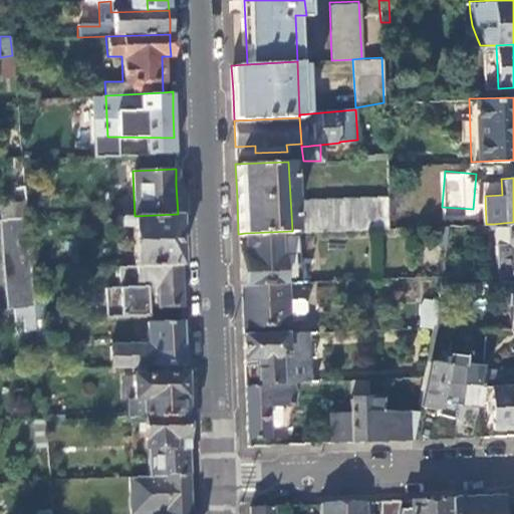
[(26,218),(23,187),(13,188),(17,218),(26,218)]
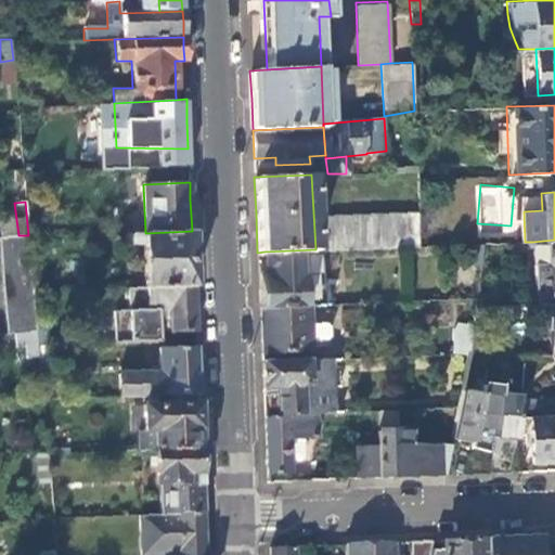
[(420,245),(418,211),(321,217),(322,249),(420,245)]
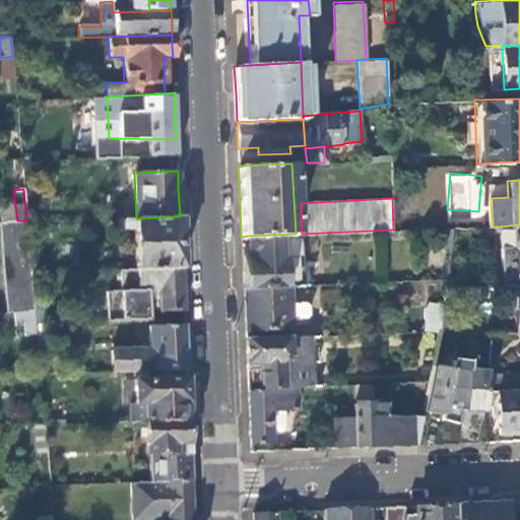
[(180,216),(136,218),(133,218),(133,230),(136,269),(182,266),(181,246),(180,216)]
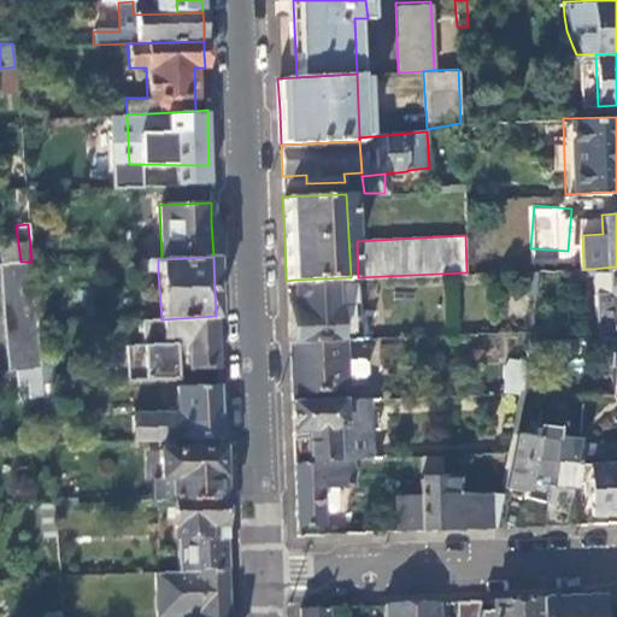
[(158,259),(136,260),(137,274),(158,272),(158,259)]
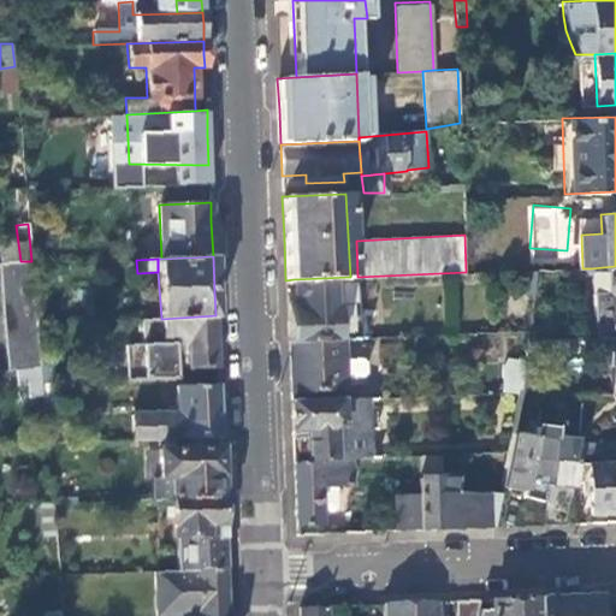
[(40,367),(31,261),(21,261),(0,264),(0,289),(7,372),(15,371),(40,367)]
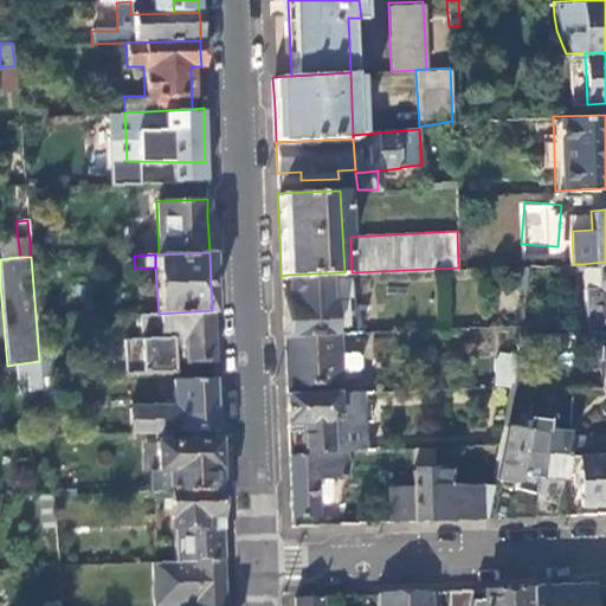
[(582,288),(584,331),(599,331),(605,330),(605,262),(593,263),(594,264),(598,265),(598,288),(582,288)]
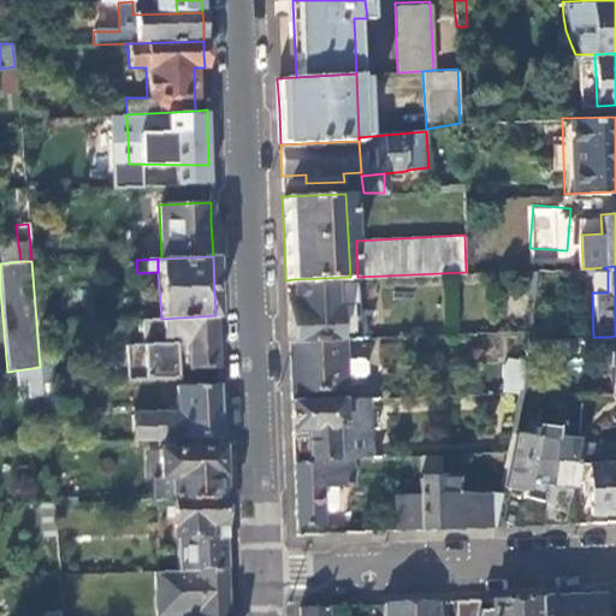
[(591,268),(592,292),(608,292),(608,270),(604,268),(603,267),(591,268)]
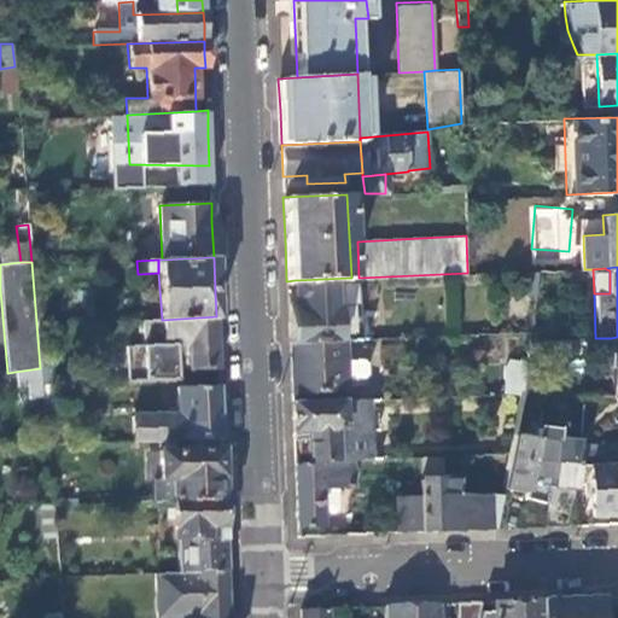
[(536,293),(540,270),(525,272),(523,291),(536,293)]
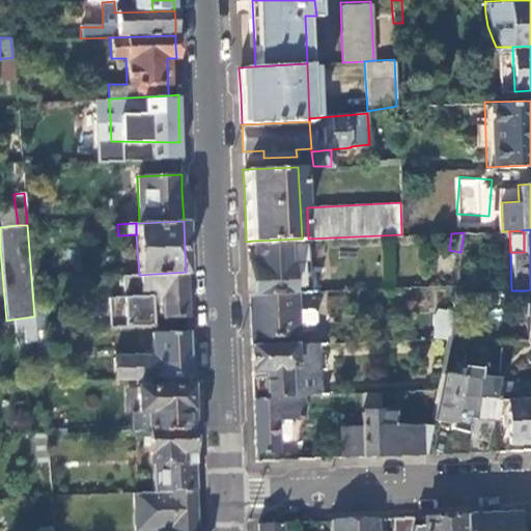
[(310,290),(308,239),(302,239),(253,241),(254,269),(247,269),(248,294),(295,291),(310,290)]
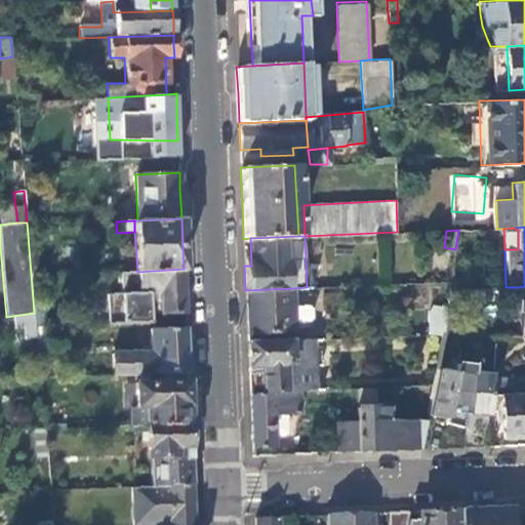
[(184,289),(184,269),(137,272),(121,272),(121,289),(108,289),(110,323),(144,322),(143,308),(161,308),(161,314),(185,313),(184,289)]
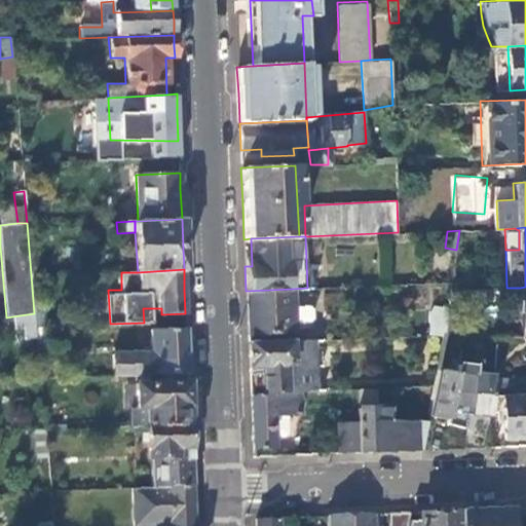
[(247,316),(248,334),(294,332),(294,323),(309,322),(312,318),(312,309),(308,306),(293,306),(292,289),(246,291),(247,316)]
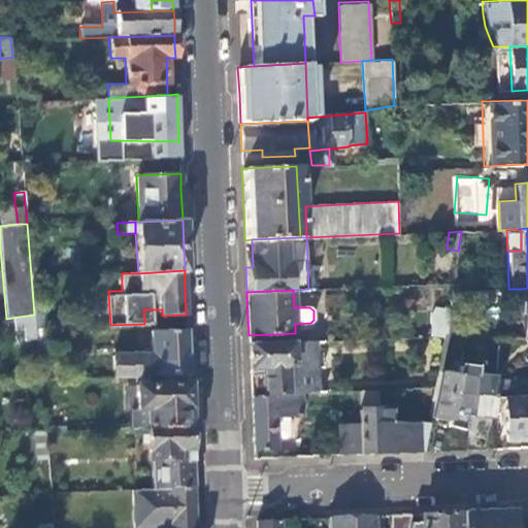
[(447,336),(450,306),(432,305),(429,335),(447,336)]
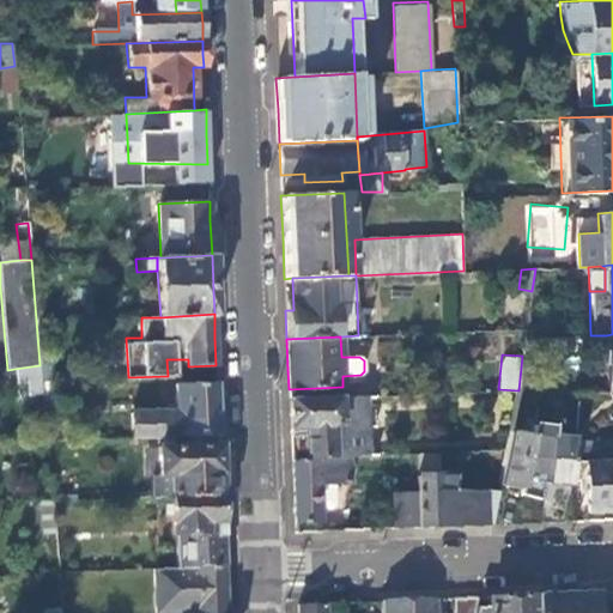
[(40,365),(14,369),(16,384),(25,383),(26,396),(42,395),(41,381),(40,365)]
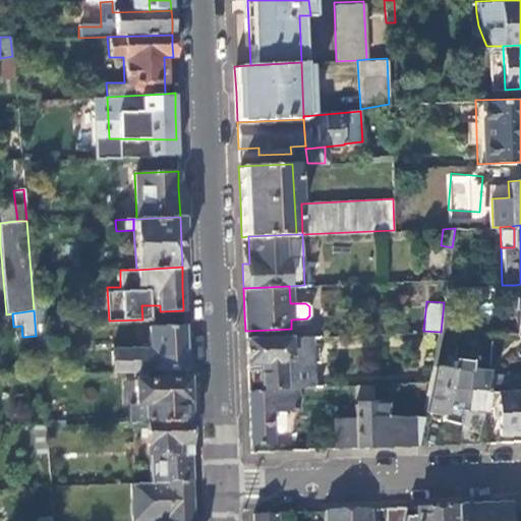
[(46,324),(35,324),(36,336),(37,340),(48,340),(46,324)]
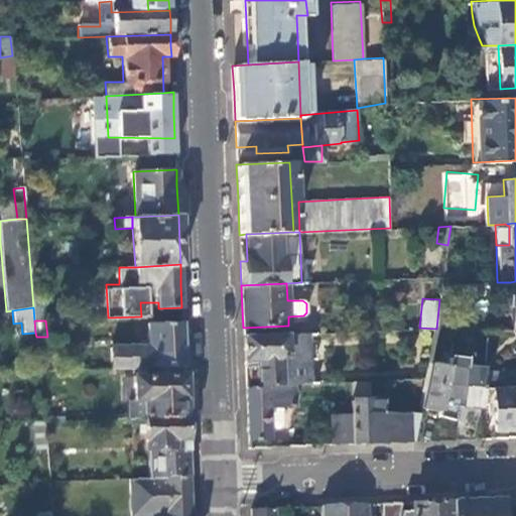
[(183,339),(182,321),(148,323),(149,345),(109,347),(110,369),(184,366),(183,339)]
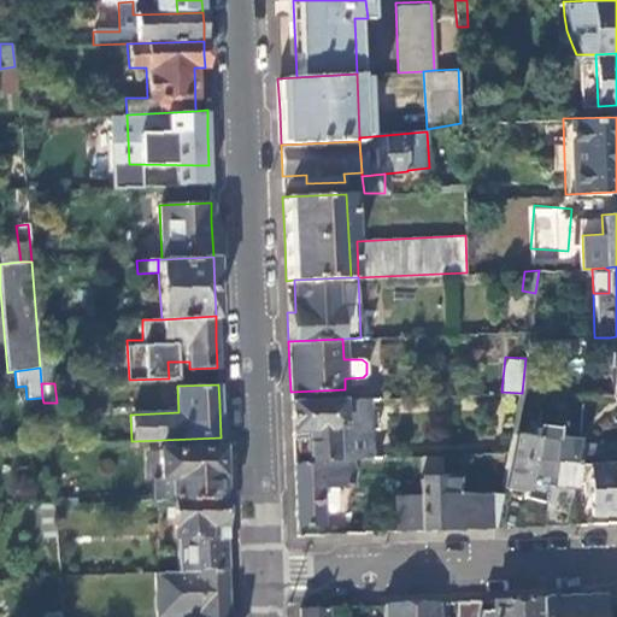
[(371,398),(291,401),(292,429),(306,429),(306,439),(307,462),(350,459),(375,458),(371,398)]
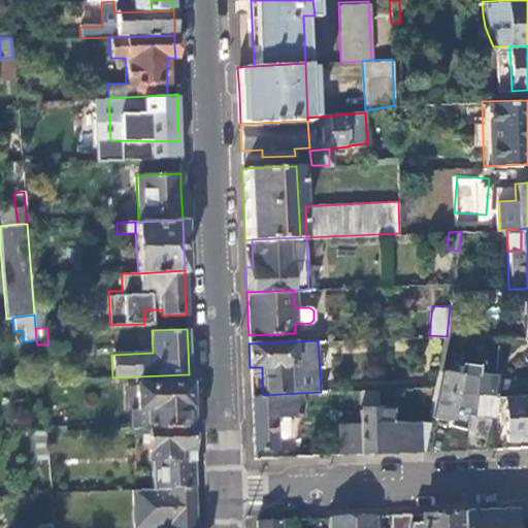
[(437,371),(430,417),(448,420),(447,425),(463,427),(466,414),(491,418),(493,374),(476,372),(476,366),(459,364),(458,373),(437,371)]
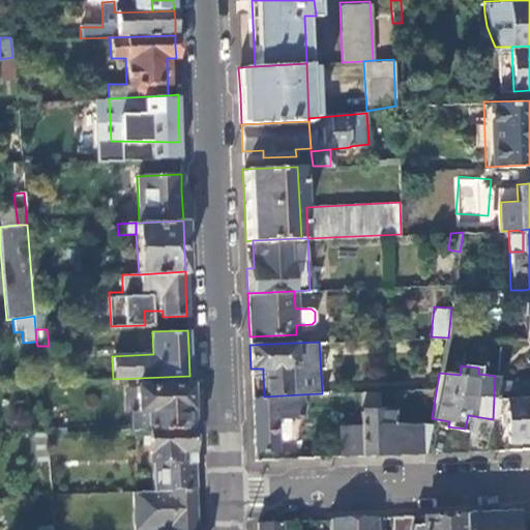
[(263,369),(251,369),(251,373),(251,378),(263,377),(263,369)]
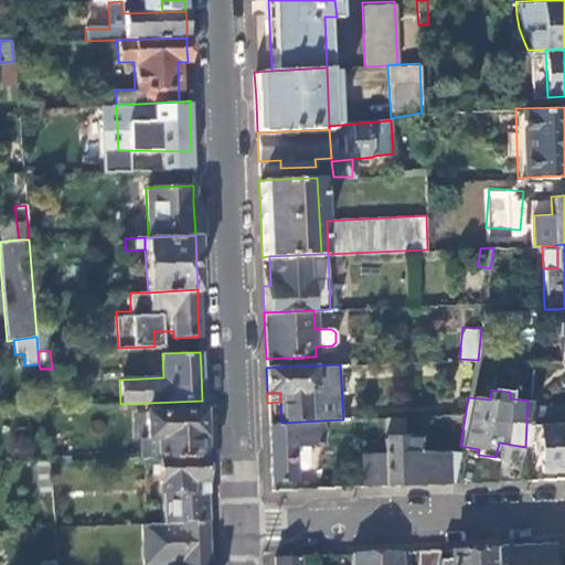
[(553,423),(564,422),(564,404),(552,405),(553,423)]
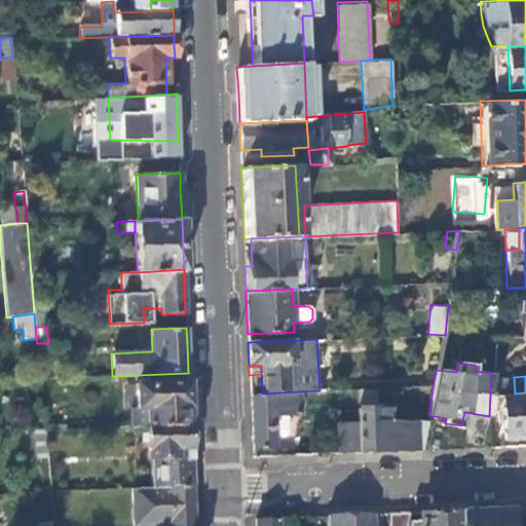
[(189,400),(188,381),(134,384),(137,425),(145,424),(190,422),(189,400)]
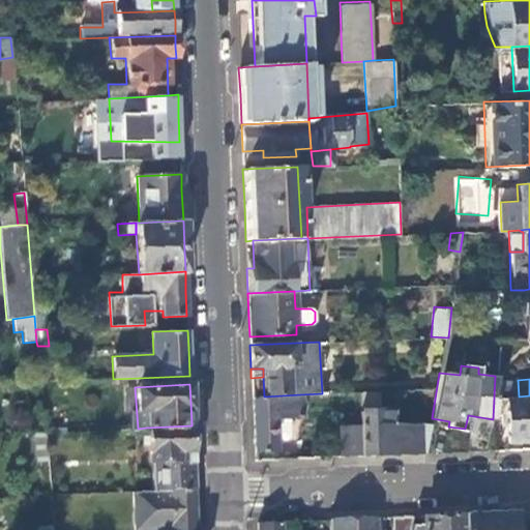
[(391,453),(425,452),(431,422),(393,423),(392,408),(379,409),(378,390),(359,391),(361,424),(362,454),(391,453)]
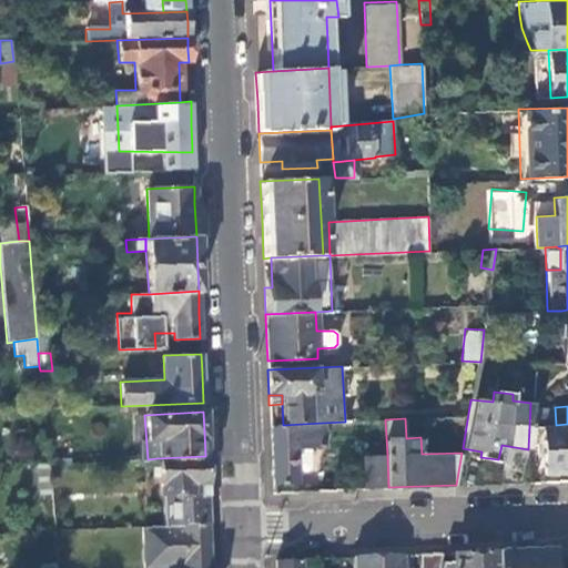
[(323,446),(322,423),(283,425),(270,425),(271,456),(272,483),(296,482),(295,470),(305,469),(310,466),(308,453),(295,453),(295,447),(323,446)]
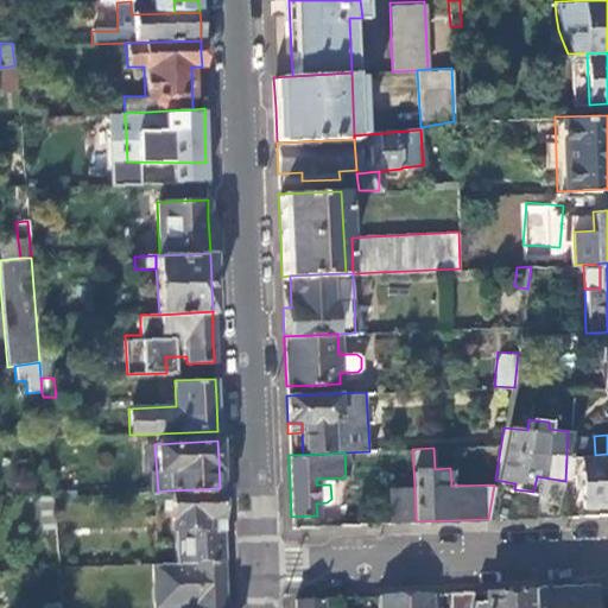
[(607,505),(607,454),(595,455),(581,455),(583,506),(607,505)]
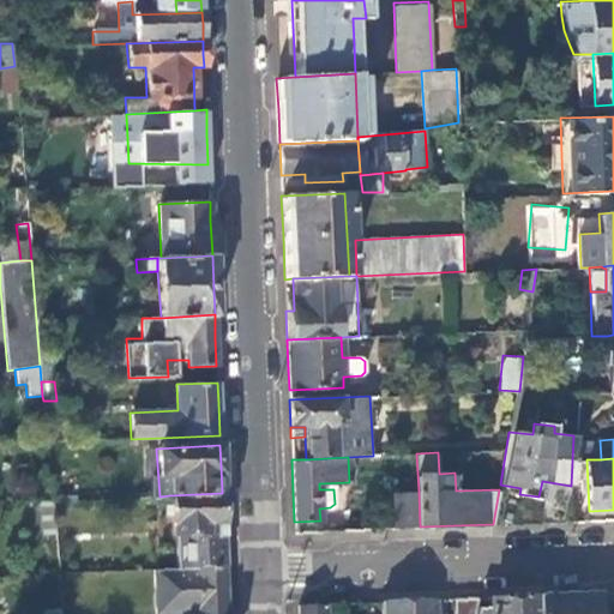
[(396,528),(420,527),(419,492),(395,494),(396,528)]
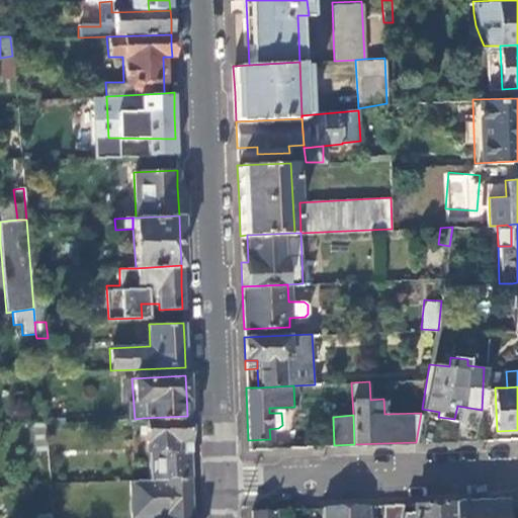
[(187,437),(187,416),(143,418),(145,449),(149,449),(150,479),(189,478),(187,437)]
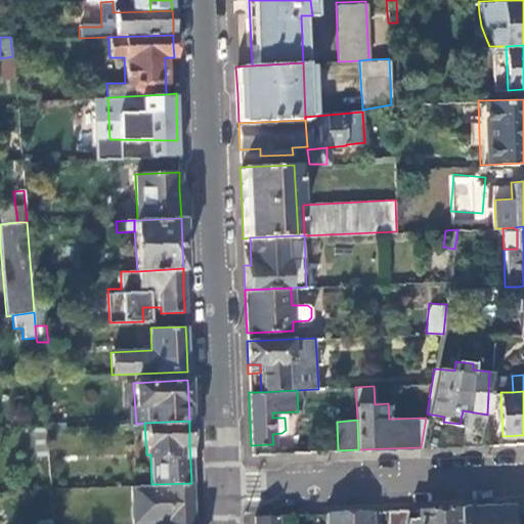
[(44,429),(44,427),(32,428),(36,457),(40,457),(40,461),(47,460),(44,429)]
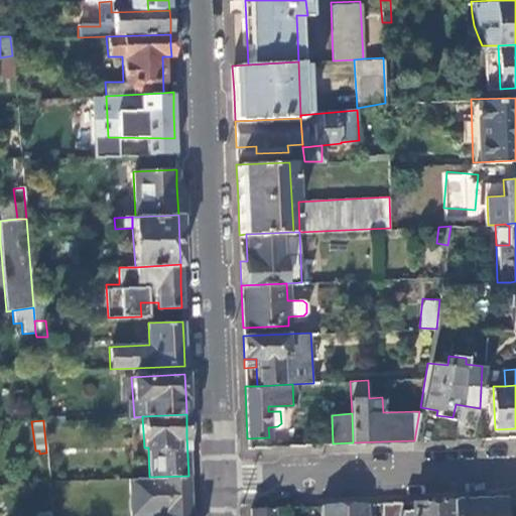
[(131,478),(132,515),(166,513),(165,515),(189,515),(189,498),(188,476),(149,477),(131,478)]
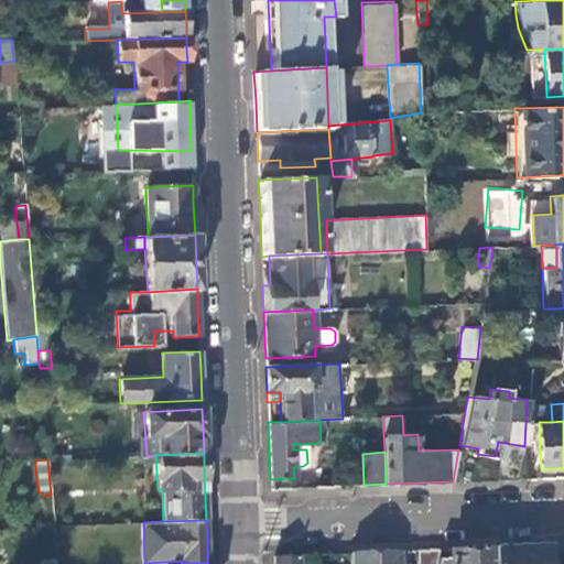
[(550,563),(551,543),(519,544),(494,545),(495,563),(550,563)]
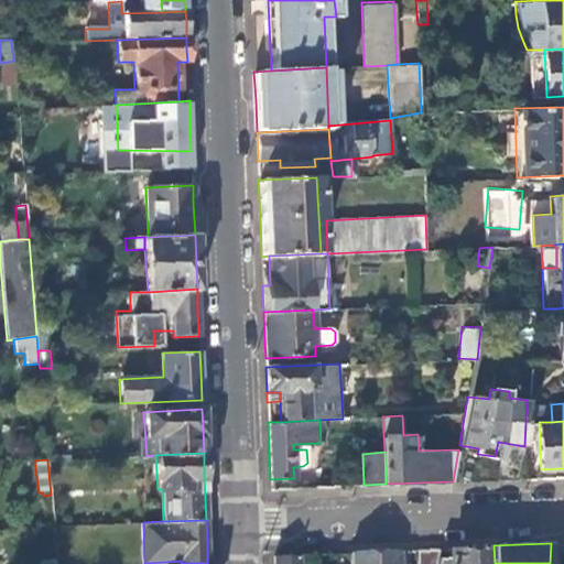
[(495,563),(494,545),(462,546),(448,548),(448,559),(436,559),(435,563),(495,563)]
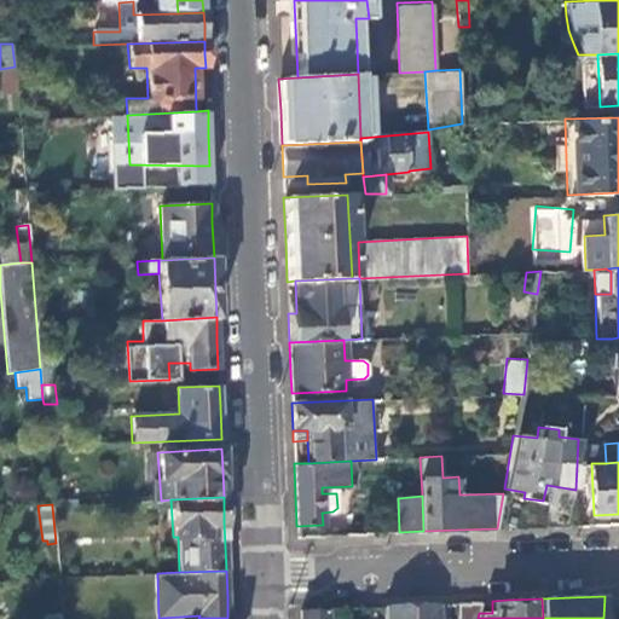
[(478,618),(479,613),(482,601),(457,602),(456,618),(478,618)]
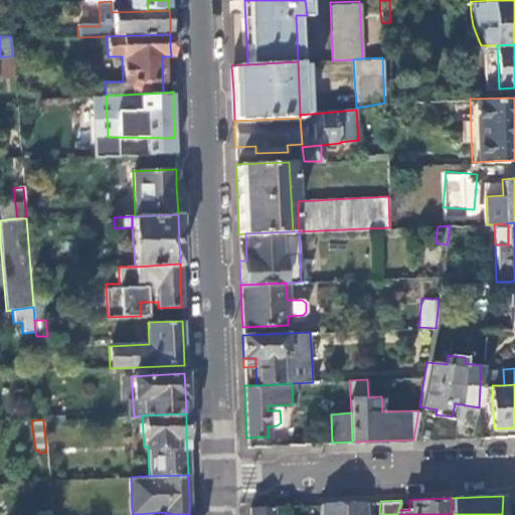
[(334,503),(320,504),(320,514),(364,514),(364,502),(334,503)]
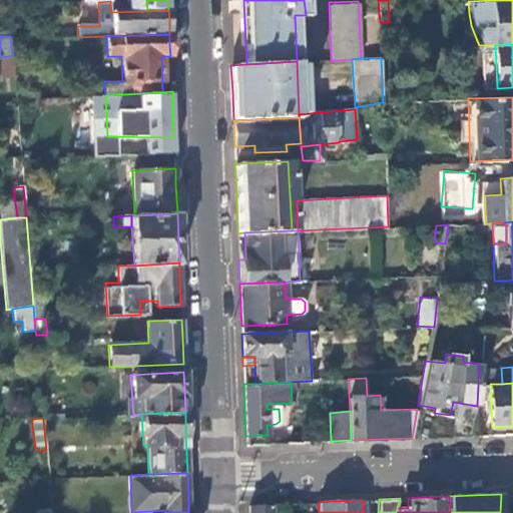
[(272,512),(272,504),(248,505),(248,512),(272,512)]
